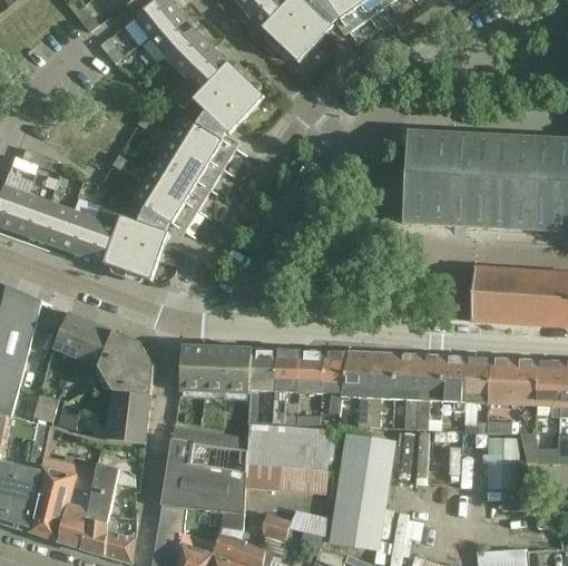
[(68,0),(66,2),(71,9),(80,2),(78,0),(68,0)]
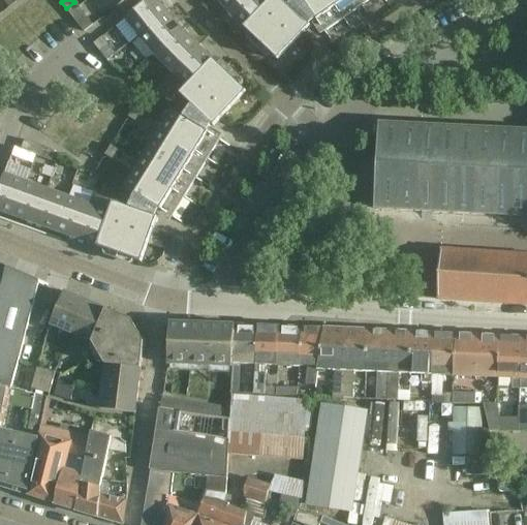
[(166,10),(157,0),(142,0),(123,16),(137,34),(166,10)]
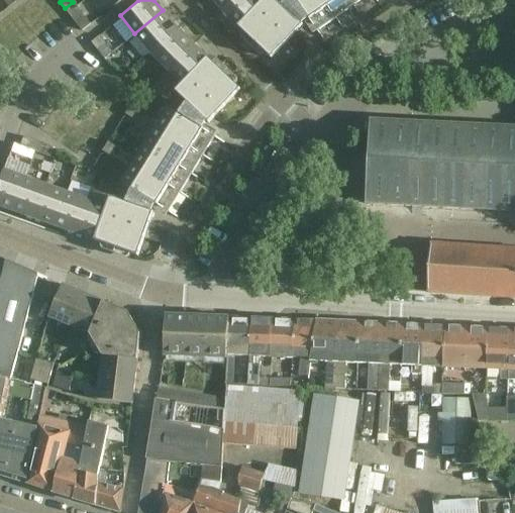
[(214,0),(221,8),(229,0),(214,0)]
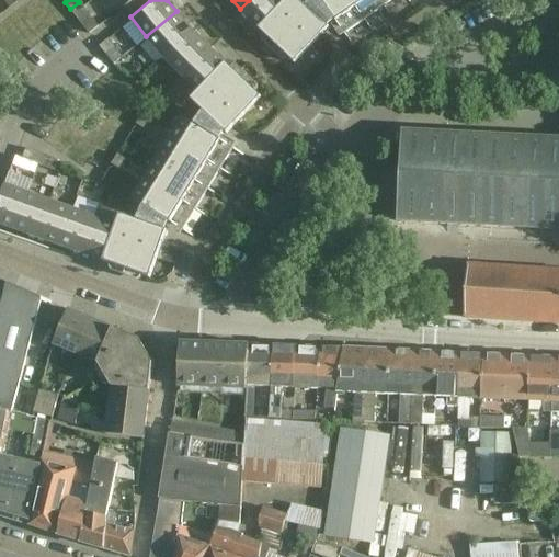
[(249,0),(240,9),(257,26),(282,0),(249,0)]
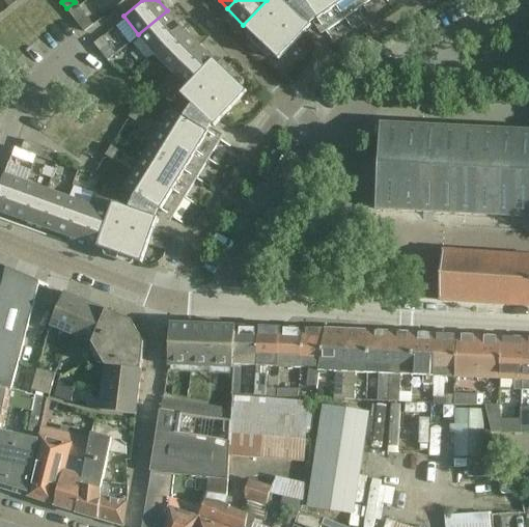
[(293,6),(285,0),(267,0),(243,25),(276,57),(309,23),(293,6)]
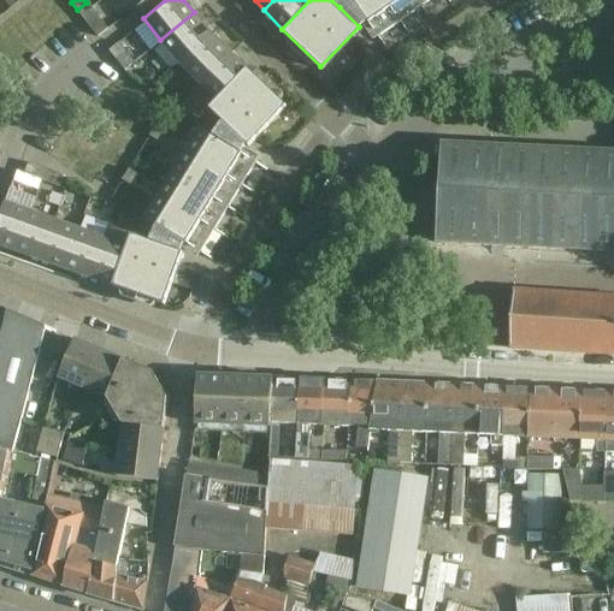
[(353,0),(354,1),(376,34),(423,0),(353,0)]
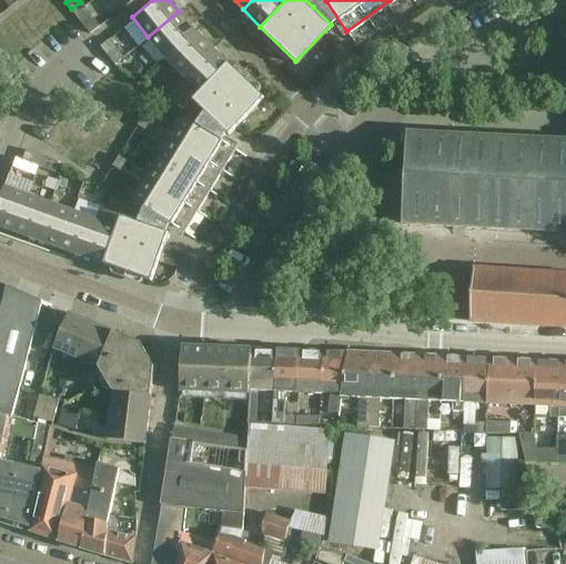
[(98,23),(80,2),(71,9),(88,31),(98,23)]
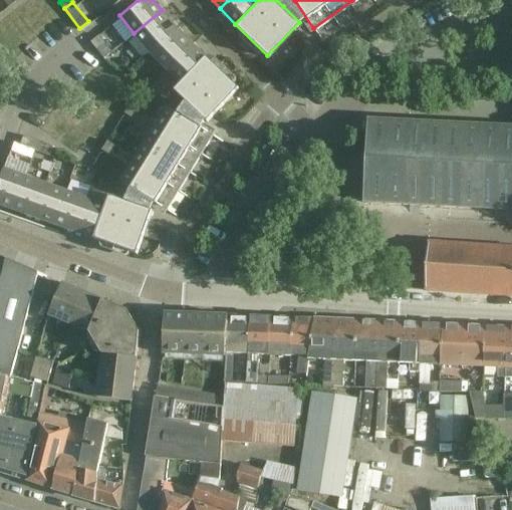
[(175,26),(162,10),(134,33),(148,49),(175,26)]
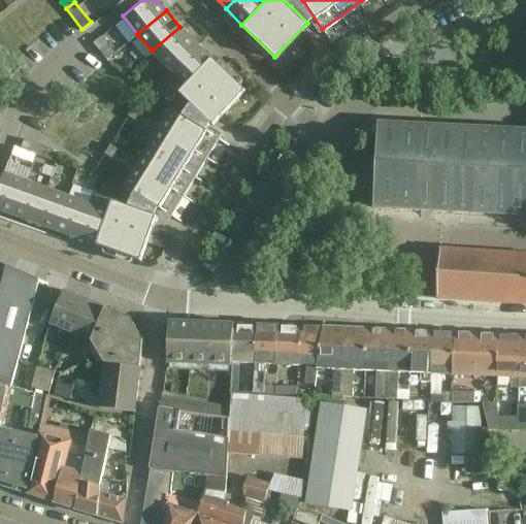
[(195,41),(179,27),(152,51),(168,68),(195,41)]
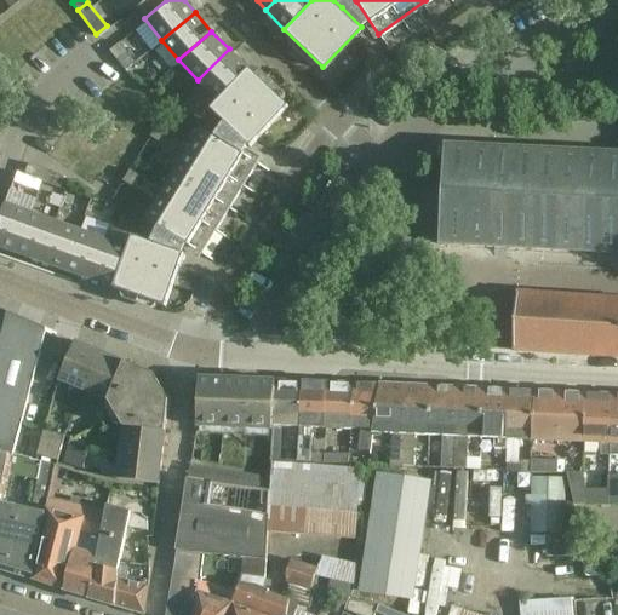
[(133,59),(118,40),(108,47),(124,68),(133,59)]
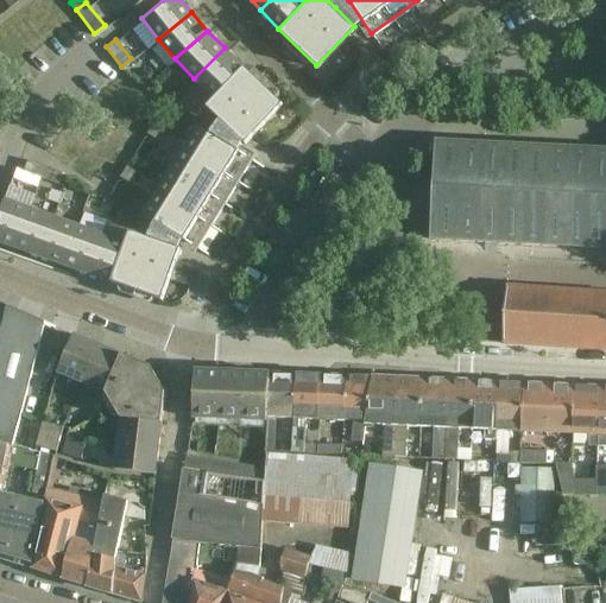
[(242,64),(225,48),(194,78),(213,96),(242,64)]
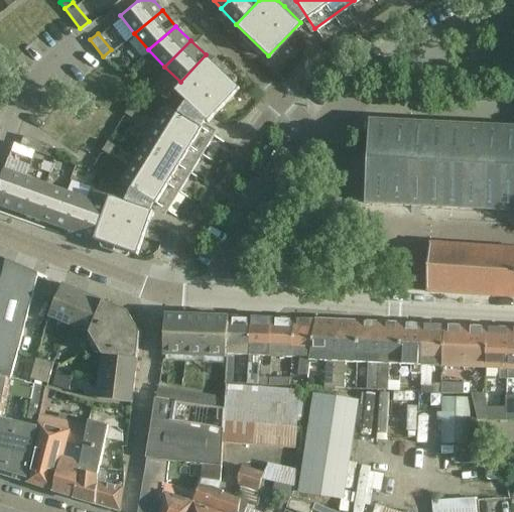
[(222,71),(206,54),(180,82),(173,89),(207,120),(238,87),(222,71)]
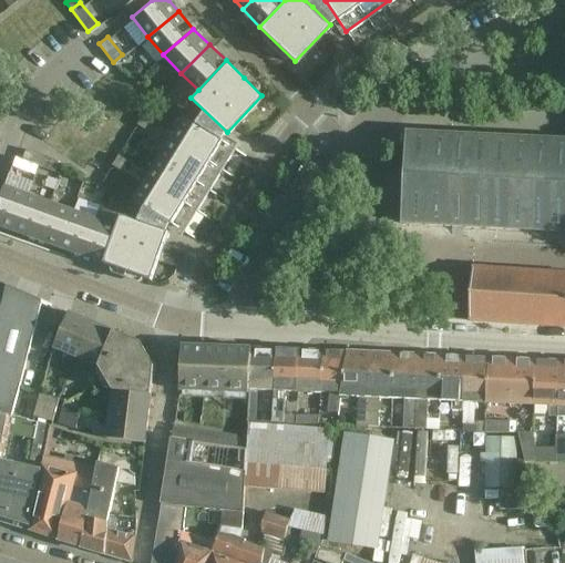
[(131,198),(183,229),(195,208),(208,187),(221,166),(234,146),(182,114),(173,131),(142,112),(139,118),(135,122),(166,141),(156,156),(147,172),(116,153),(114,157),(111,163),(141,182),(131,198)]
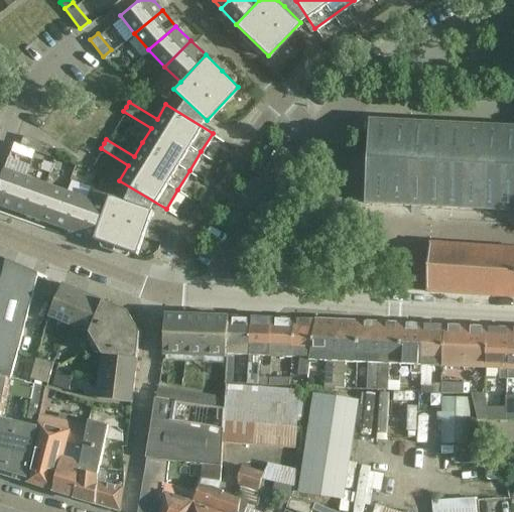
[(369,117),(365,202),(409,204),(419,204),(430,205),(513,208),(513,124),(412,119),(407,119),(393,118),(388,118),(374,118),(369,117)]
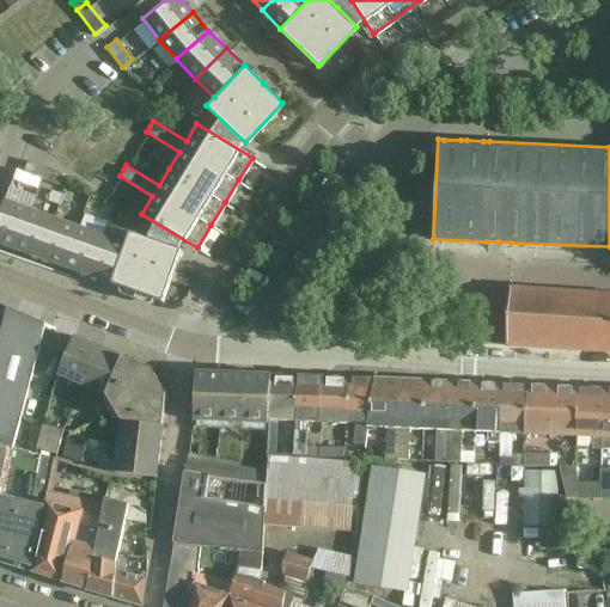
[(44,164),(26,158),(22,170),(40,176),(44,164)]
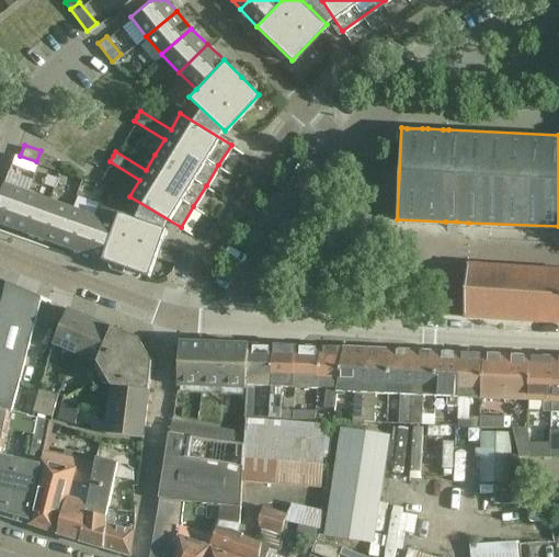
[(56,157),(41,150),(36,161),(53,168),(56,157)]
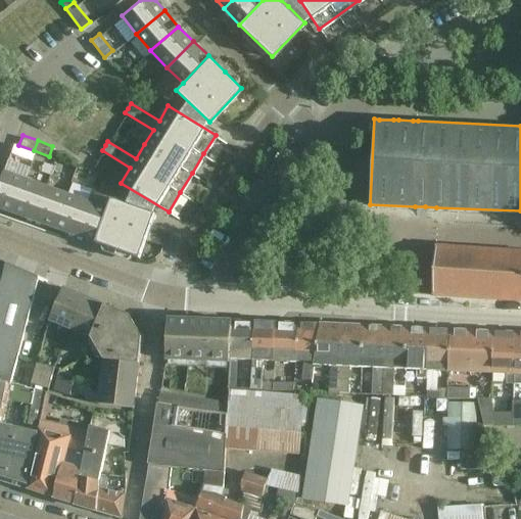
[(25,177),(3,169),(0,177),(0,207),(11,211),(25,177)]
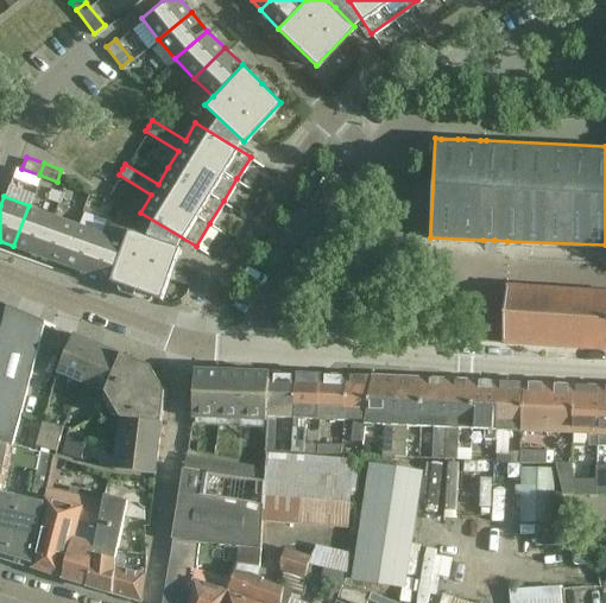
[(52,214),(29,205),(13,246),(38,254),(52,214)]
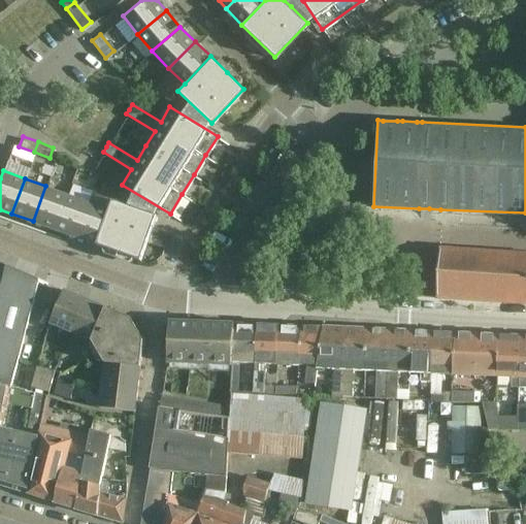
[(66,194),(45,186),(33,221),(54,228),(66,194)]
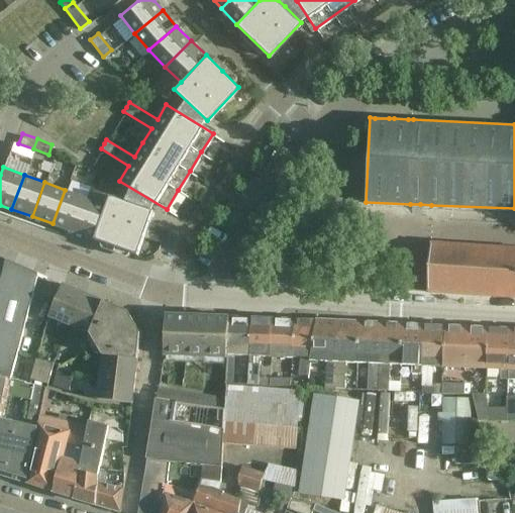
[(86,197),(65,190),(53,223),(73,231),(86,197)]
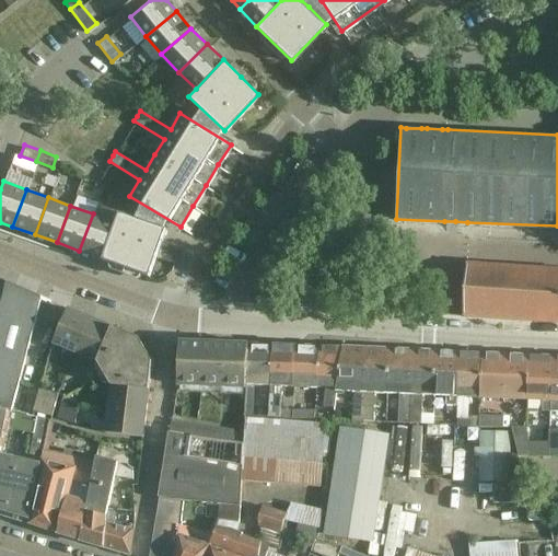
[(164,227),(117,210),(114,221),(101,258),(147,275),(164,227)]
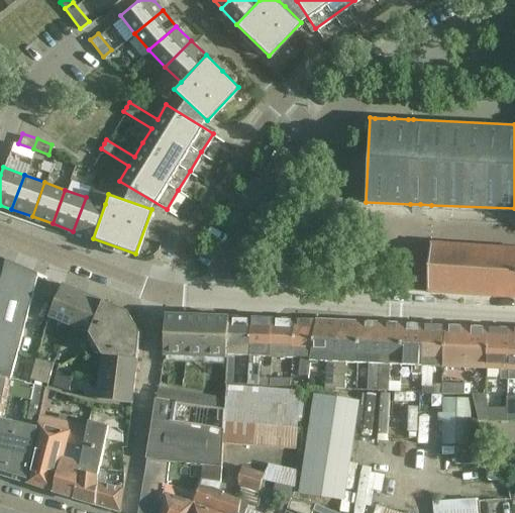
[(105,204),(86,197),(73,231),(93,238),(105,204)]
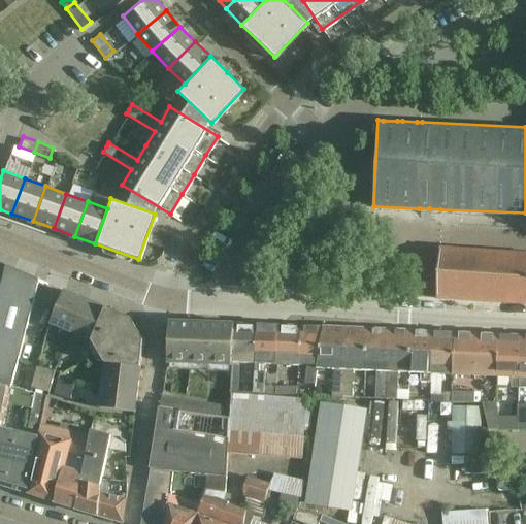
[(525,251),(438,246),(435,295),(435,296),(525,301),(525,251)]
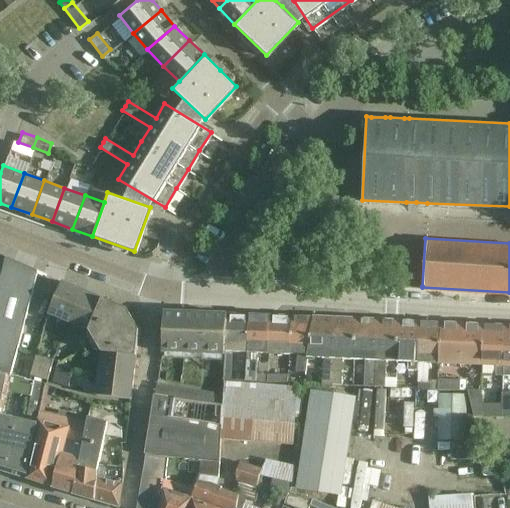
[(4,255),(4,256),(0,271),(0,372),(9,374),(9,372),(36,269),(4,255)]
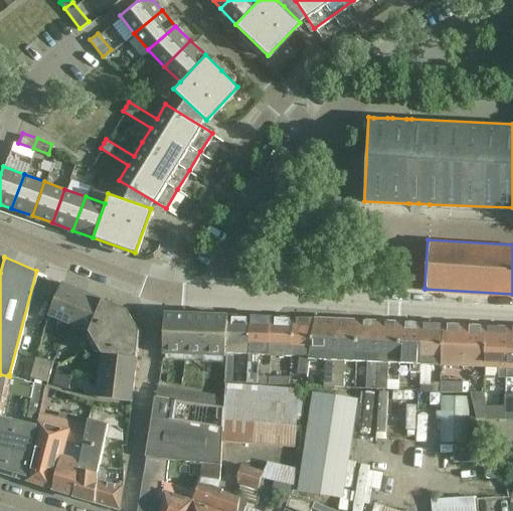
[(81,290),(60,281),(47,313),(68,322),(81,290)]
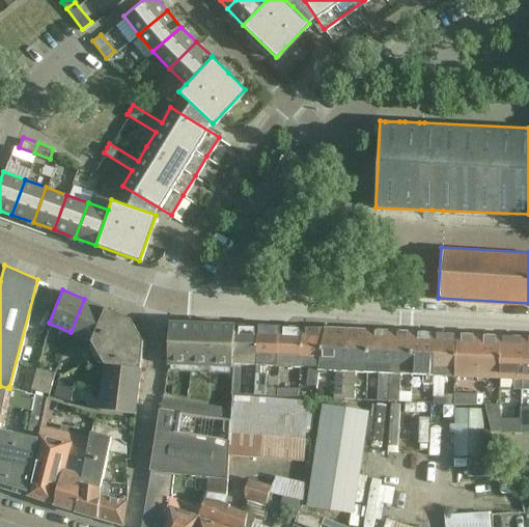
[(105,307),(84,299),(71,332),(89,339),(90,341),(105,307)]
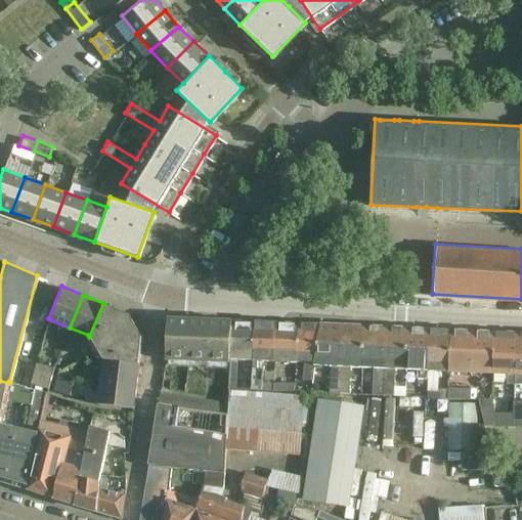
[(128,313),(103,303),(89,337),(100,357),(137,362),(140,336),(128,313)]
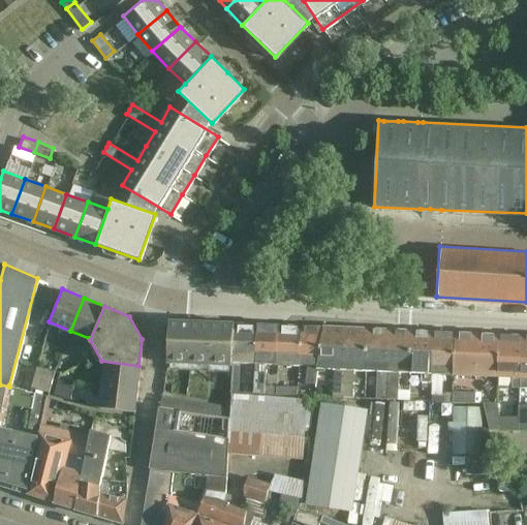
[(167,319),(167,320),(166,361),(231,364),(231,361),(234,321),(167,319)]
